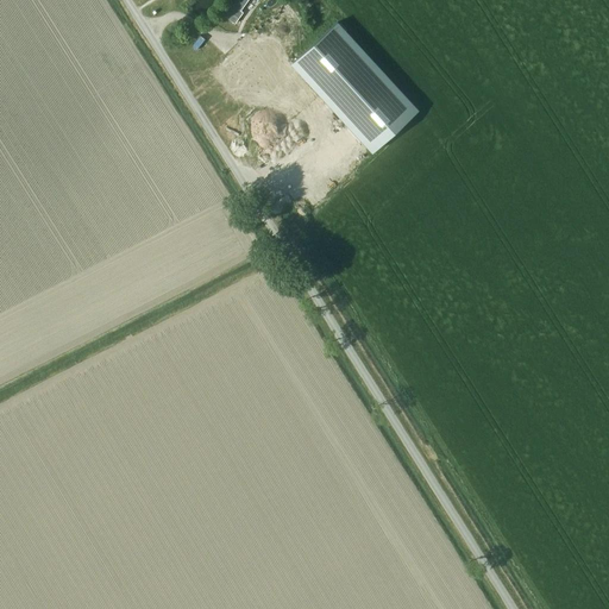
[(231,0),(221,13),(236,24),(244,12),(242,11),(249,0),(231,0)]
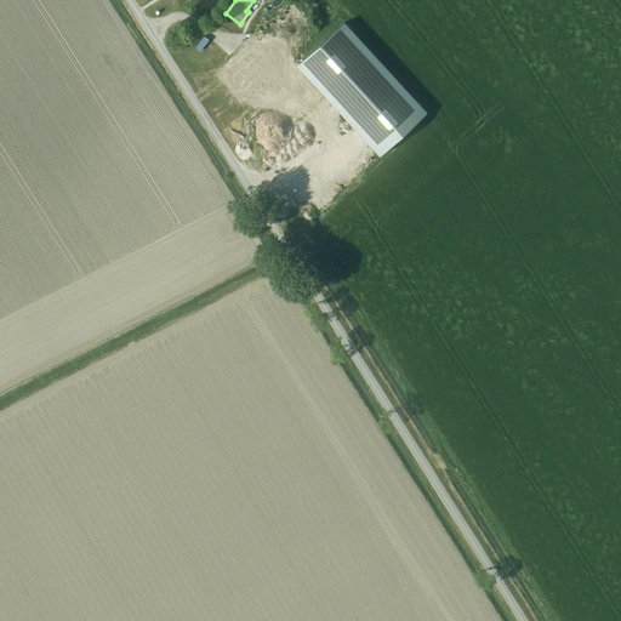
[(345,22),(298,64),(382,154),(427,112),(345,22)]
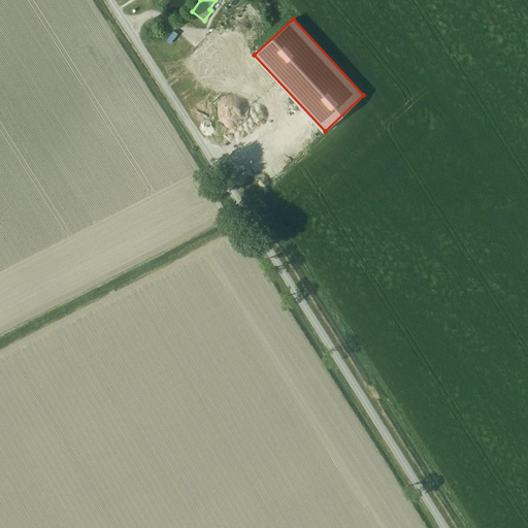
[(232,133),(239,141),(253,129),(245,122),(232,133)]
